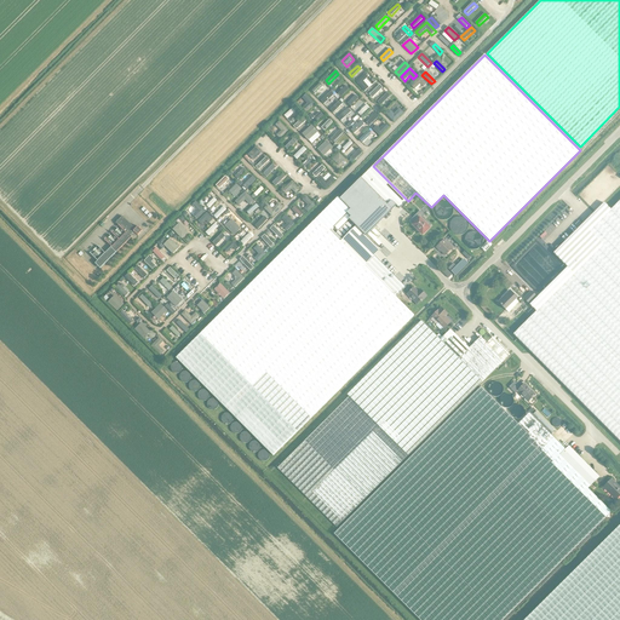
[(367,78),(365,75),(356,84),(359,86),(367,78)]
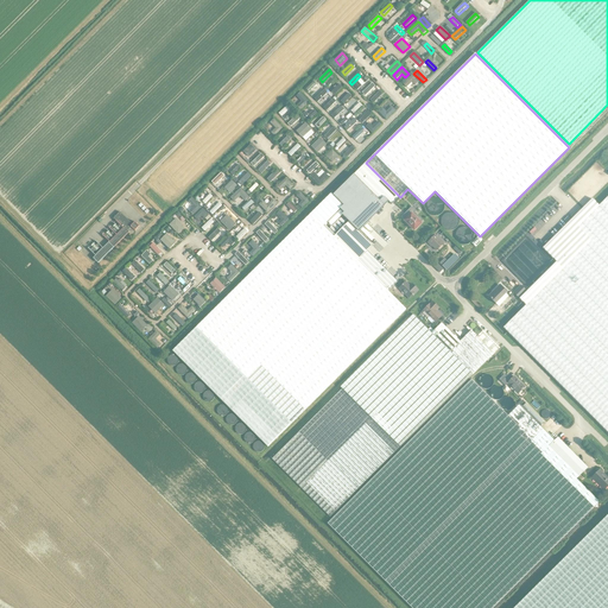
[(418,83),(412,76),(403,84),(406,88),(411,83),(415,86),(418,83)]
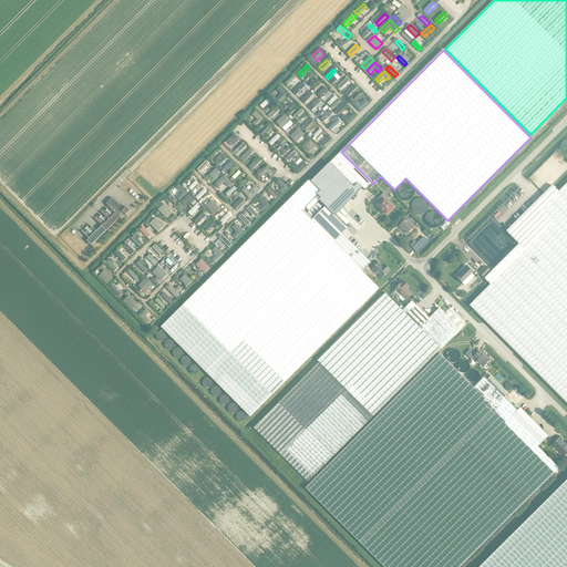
[(286,83),(289,85),(298,76),(295,74),(286,83)]
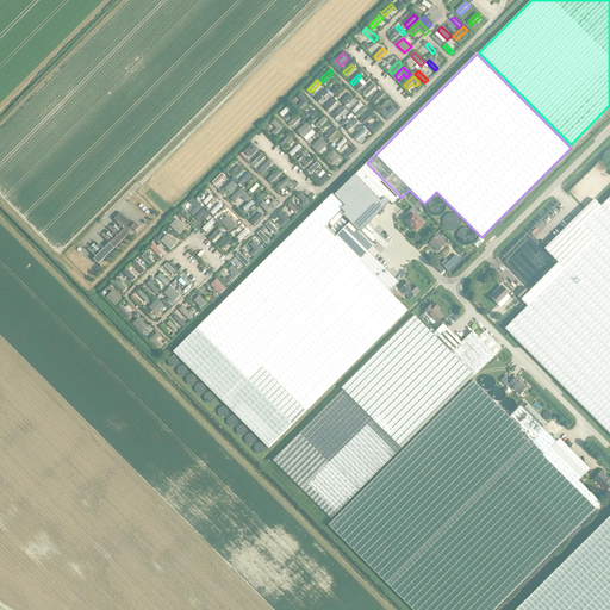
[(366,97),(377,86),(373,83),(363,93),(366,97)]
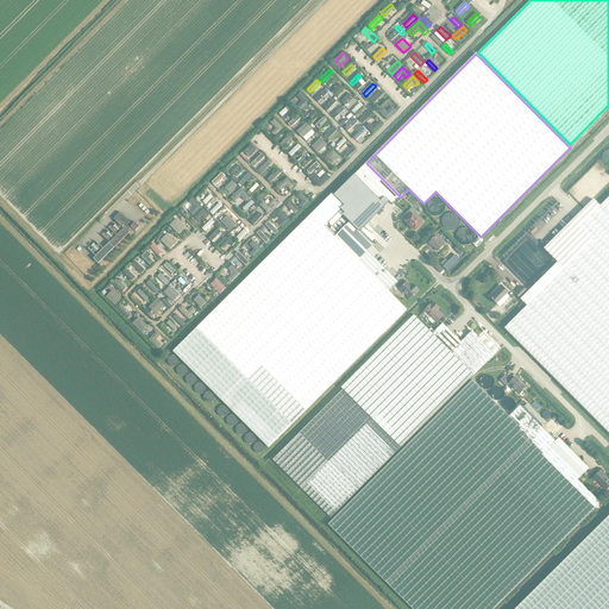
[(343,88),(340,85),(332,93),(334,95),(343,88)]
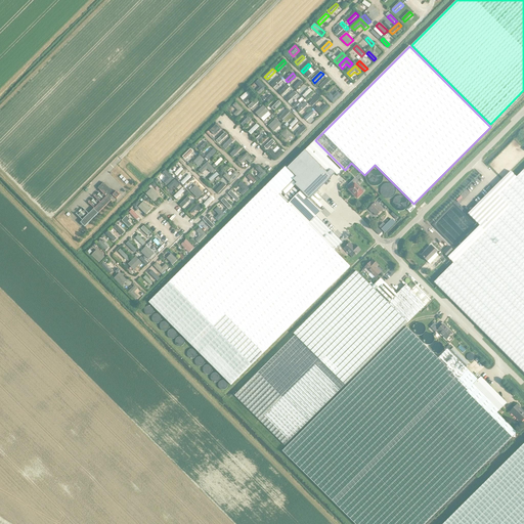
[(281,79),(279,77),(272,84),(274,86),(281,79)]
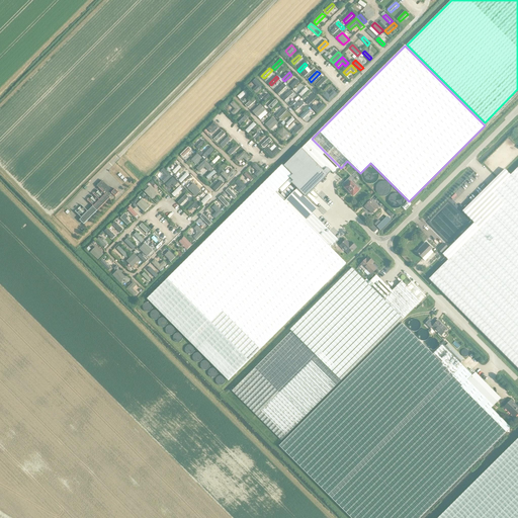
[(257,87),(253,90),(256,94),(263,87),(256,79),(252,82),(257,87)]
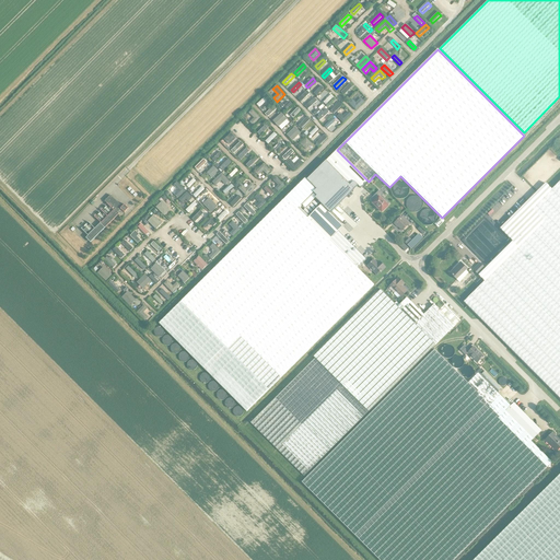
[(341,92),(343,94),(351,88),(348,85),(341,92)]
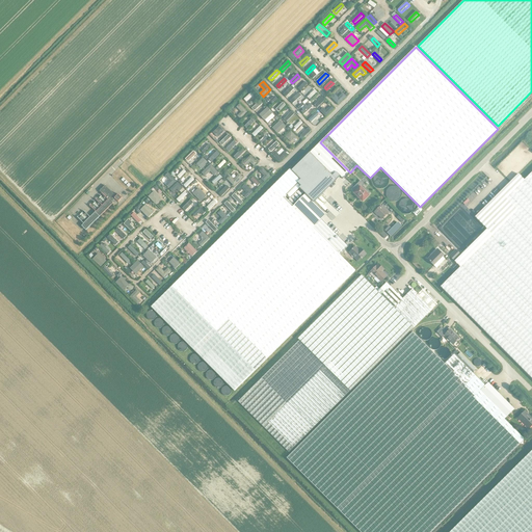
[(300,91),(308,84),(304,82),(298,88),(300,91)]
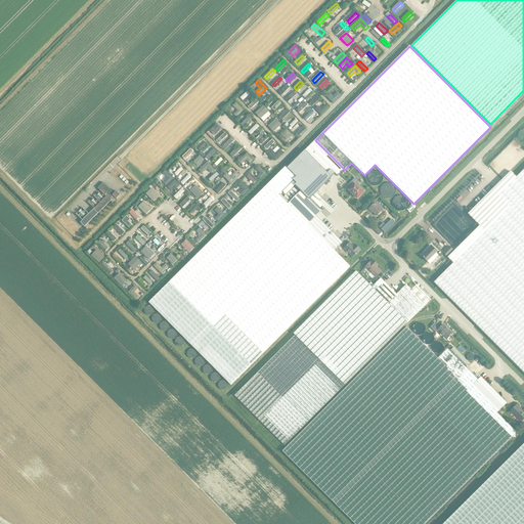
[(243,100),(250,94),(248,91),(241,97),(243,100)]
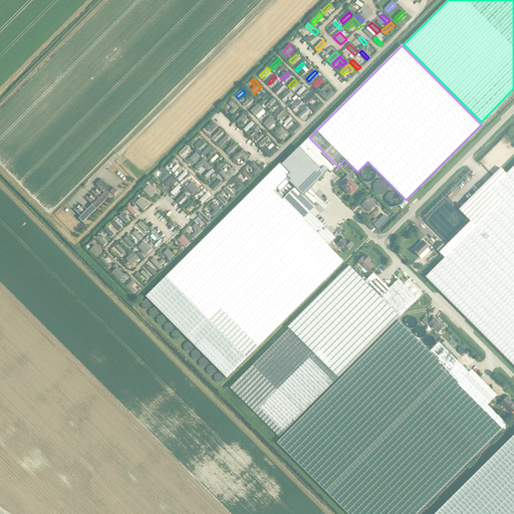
[(326,94),(323,91),(319,94),(326,101),(334,93),(331,90),(326,94)]
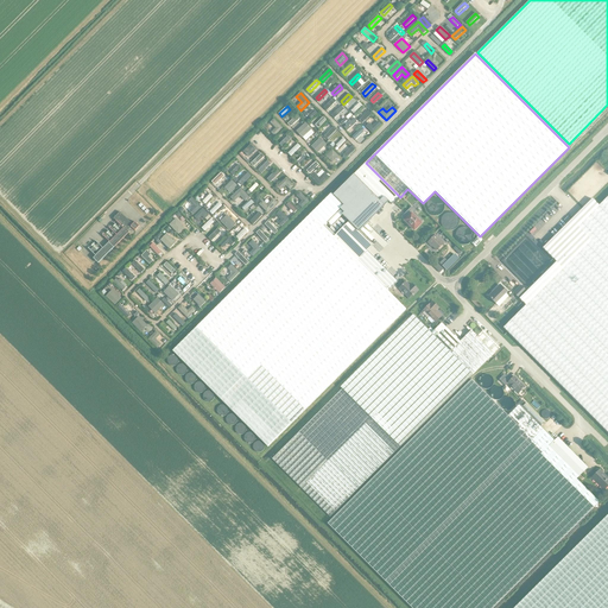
[(334,116),(337,119),(344,112),(342,108),(334,116)]
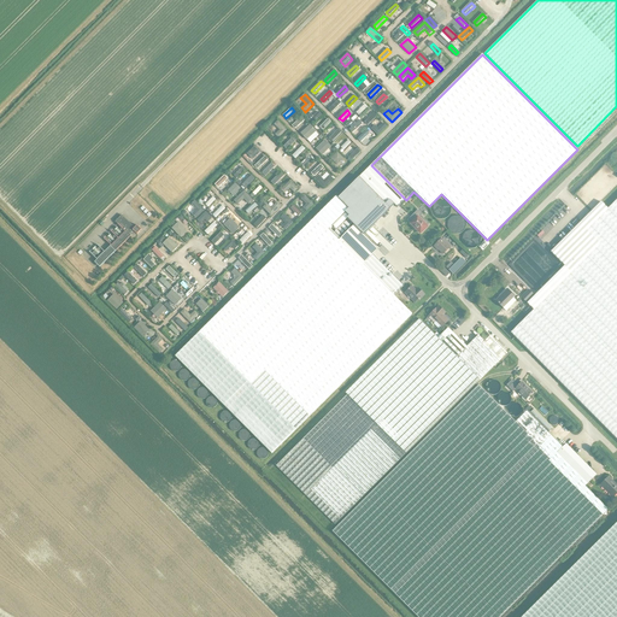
[(313,117),(310,113),(306,117),(312,124),(322,116),(318,111),(313,117)]
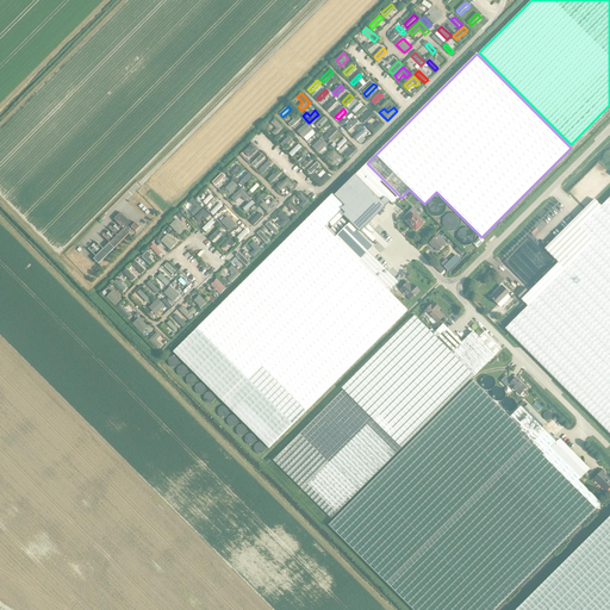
[(373,114),(369,112),(360,120),(363,124),(373,114)]
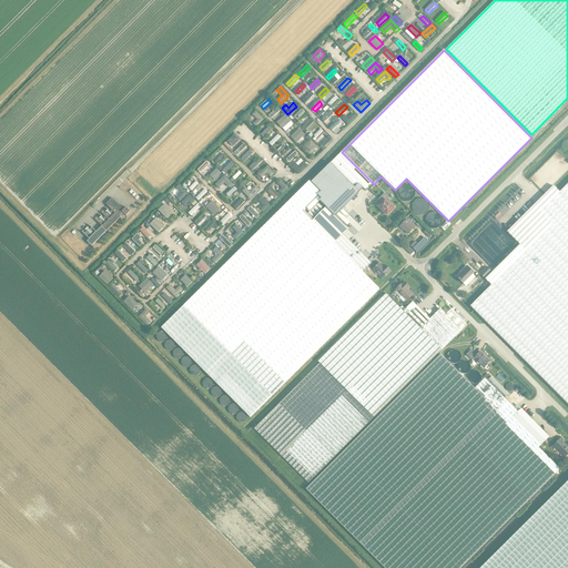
[(279,107),(269,115),(271,119),(281,110),(279,107)]
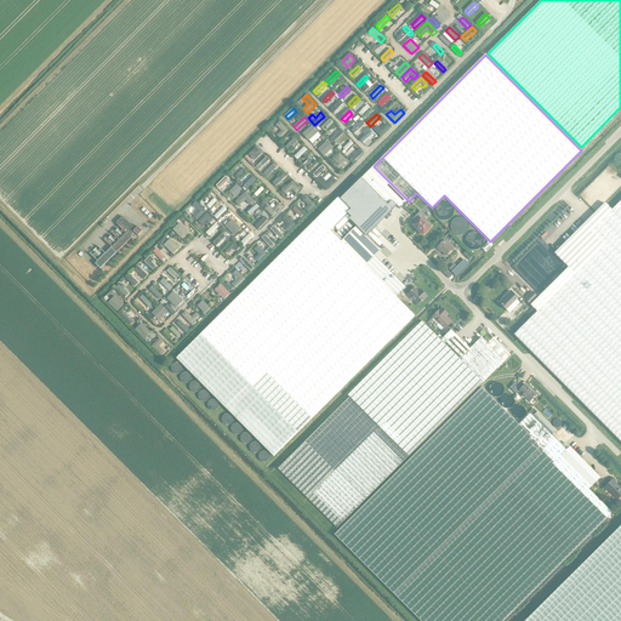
[(330,120),(322,127),(325,131),(332,123),(330,120)]
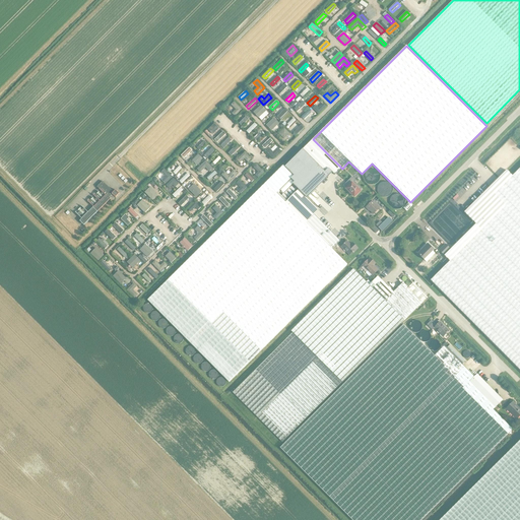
[(303,102),(295,109),(297,112),(306,105),(303,102)]
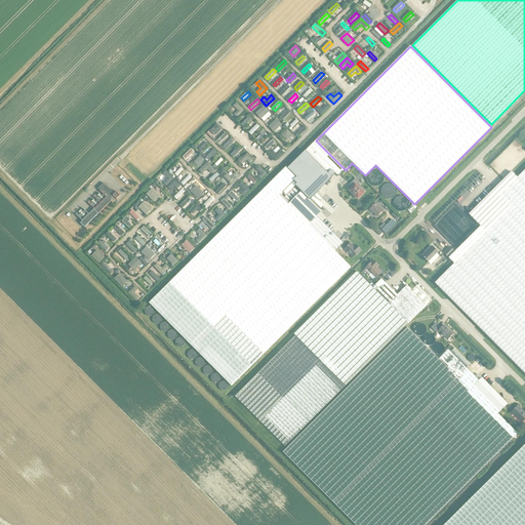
[(244,111),(237,104),(233,107),(237,111),(234,115),(237,118),(244,111)]
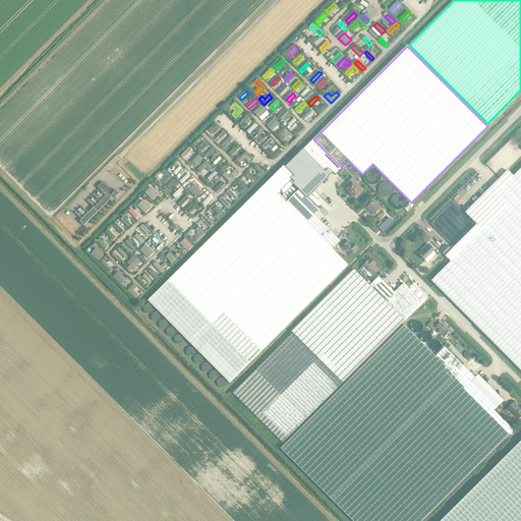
[(319,114),(327,107),(324,104),(319,109),(316,106),(313,109),(319,114)]
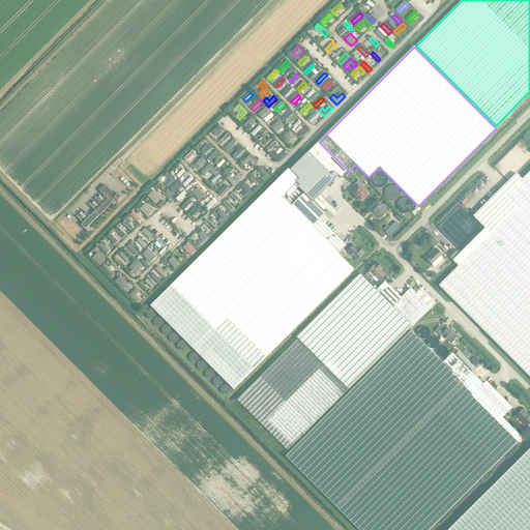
[(258,115),(263,120),(271,113),(266,108),(258,115)]
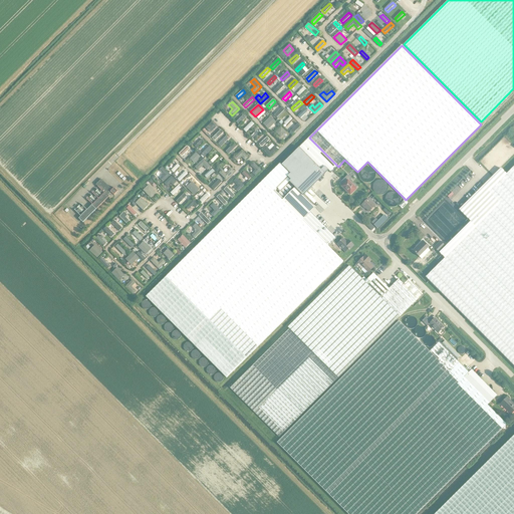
[(275,114),(277,117),(284,110),(281,108),(275,114)]
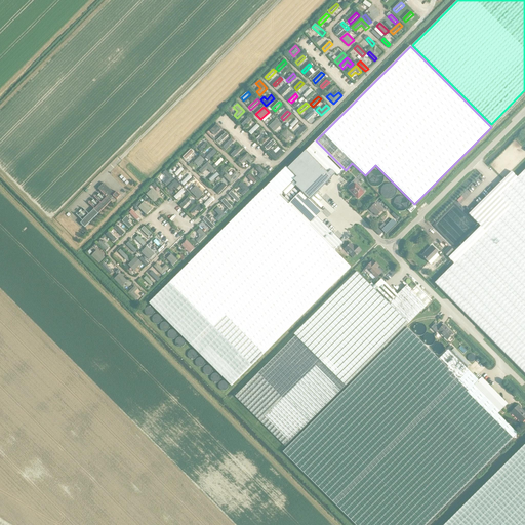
[(276,119),(269,127),(274,132),(282,125),(276,119)]
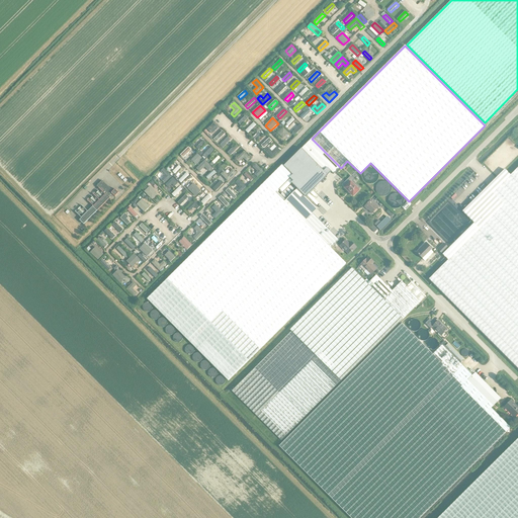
[(292,117),(285,124),(287,126),(294,119),(292,117)]
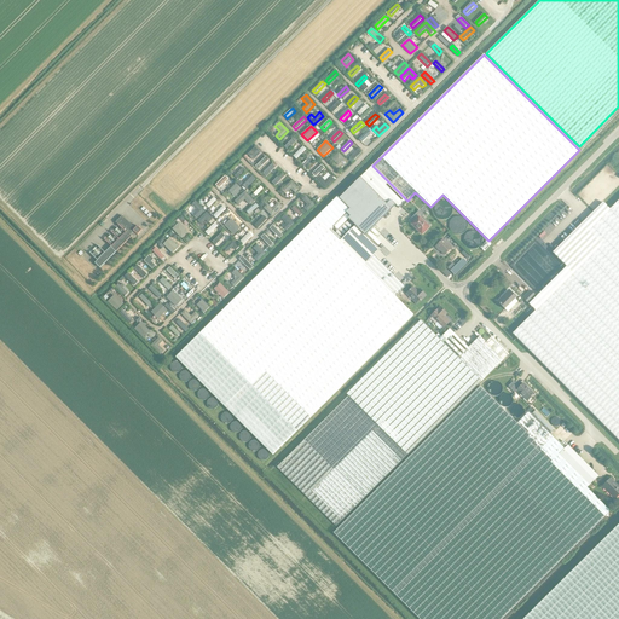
[(255,148),(248,155),(253,161),(261,154),(255,148)]
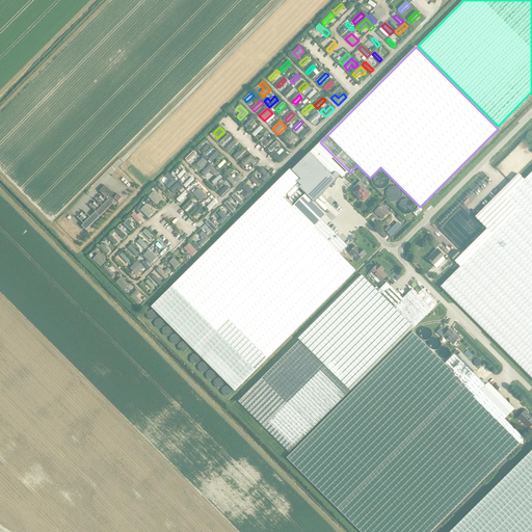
[(263,129),(260,127),(254,134),(256,136),(263,129)]
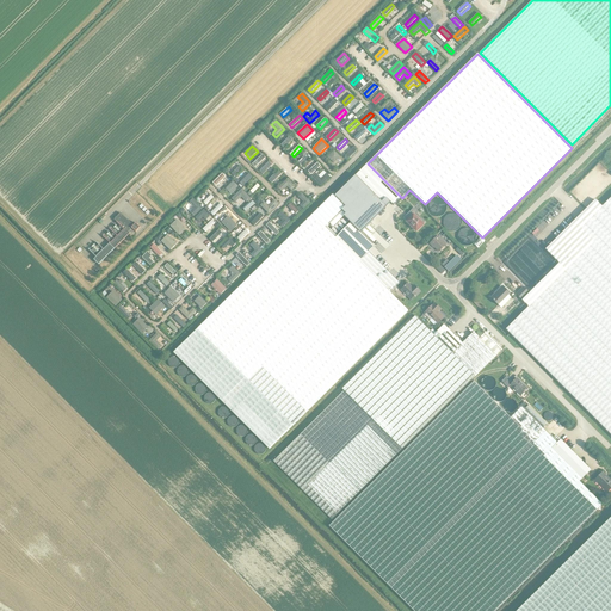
[(349,158),(356,150),(353,148),(346,155),(349,158)]
